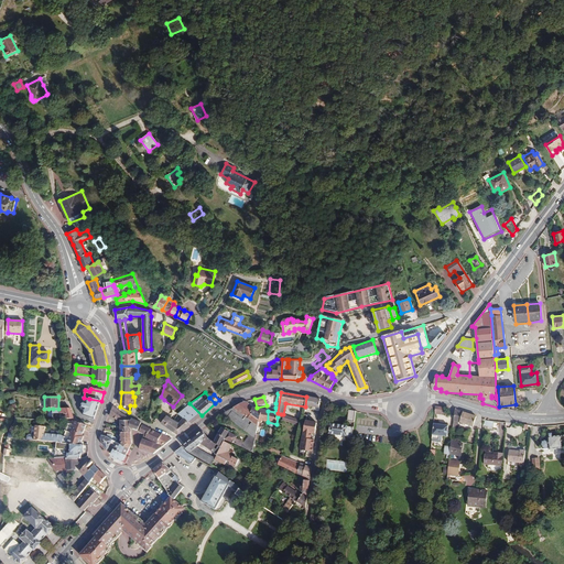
[(320,409),(321,399),(306,397),(305,407),(305,410),(308,410),(308,407),(316,408),(320,409)]
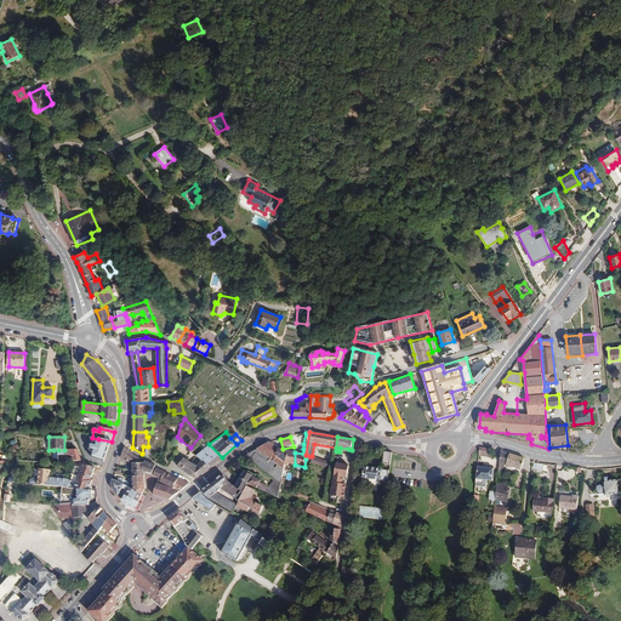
[(104,463),(112,442),(98,439),(96,445),(91,444),(89,451),(93,453),(91,460),(104,463)]
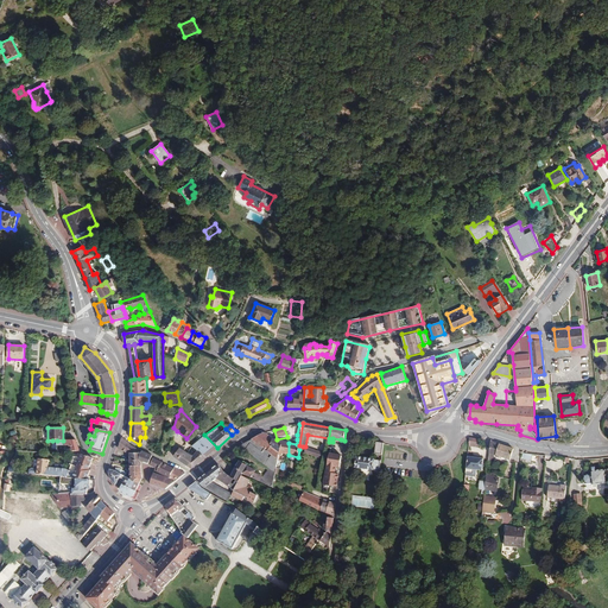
[(289,455),(289,443),(272,439),(265,432),(252,439),(267,451),(271,447),(279,454),(279,456),(283,456),(283,454),(289,455)]
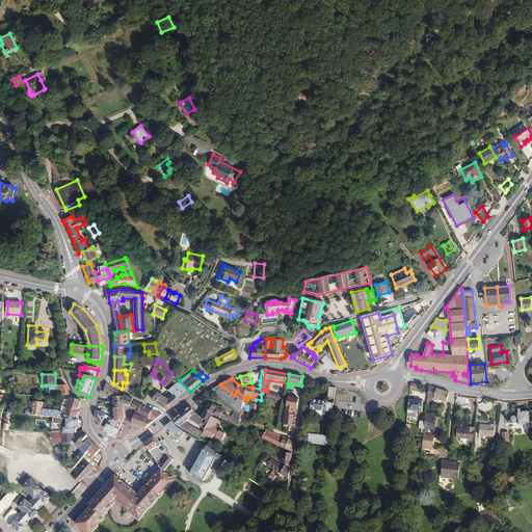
[(190,392),(179,380),(168,391),(173,394),(181,400),(190,392)]
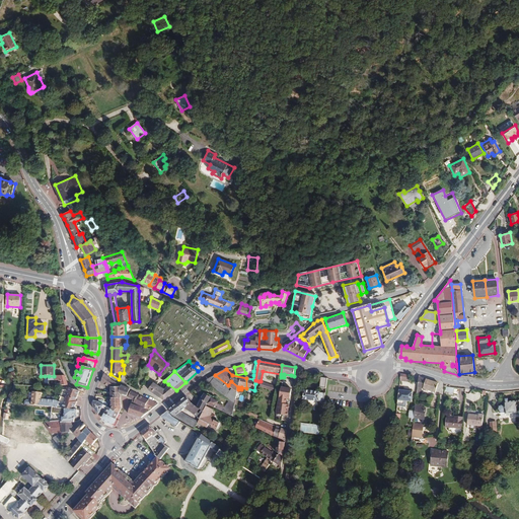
[(305,385),(307,374),(302,372),(299,380),(299,384),(305,385)]
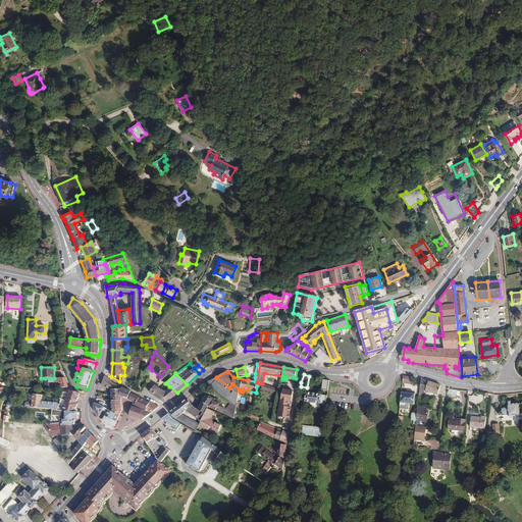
[(121,397),(120,387),(113,383),(105,376),(101,385),(111,390),(111,401),(121,401),(121,397)]
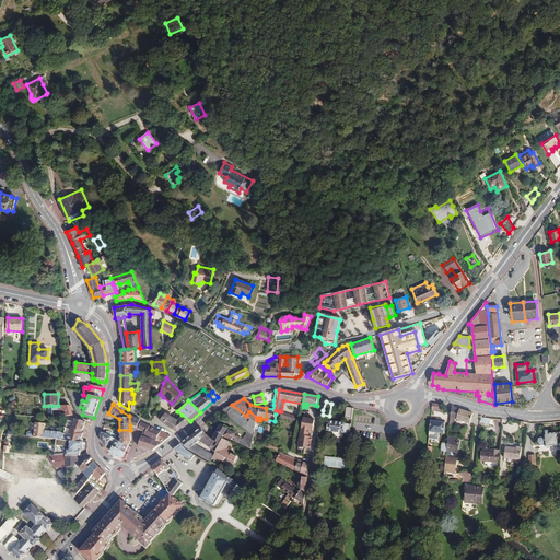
[(73,416),(70,405),(58,406),(53,406),(53,410),(59,410),(63,410),(63,411),(66,411),(66,416),(73,416)]
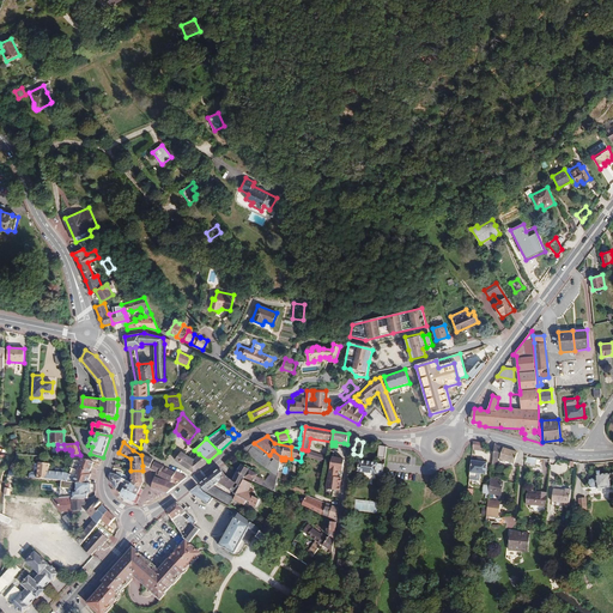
[(280,463),(269,455),(254,443),(247,447),(242,450),(272,472),(278,477),(279,469),(280,465),(280,463)]
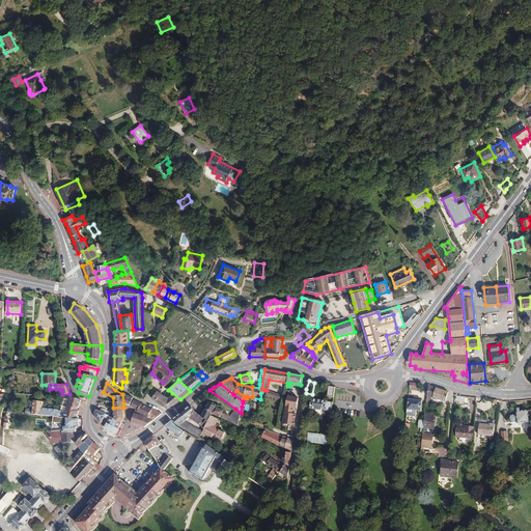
[(445,402),(448,394),(448,392),(428,386),(426,402),(430,403),(431,397),(445,402)]
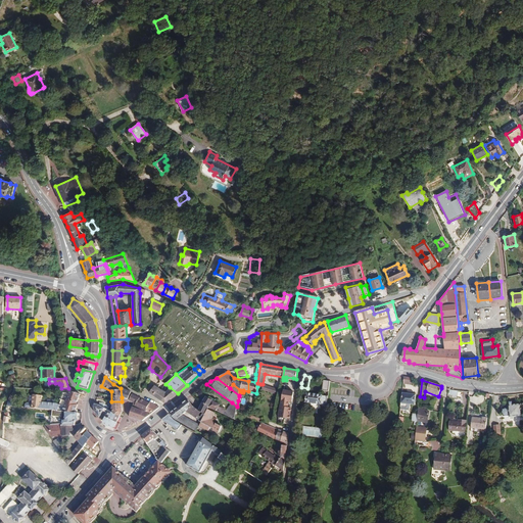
[(240,390),(233,384),(230,388),(239,395),(240,392),(240,390)]
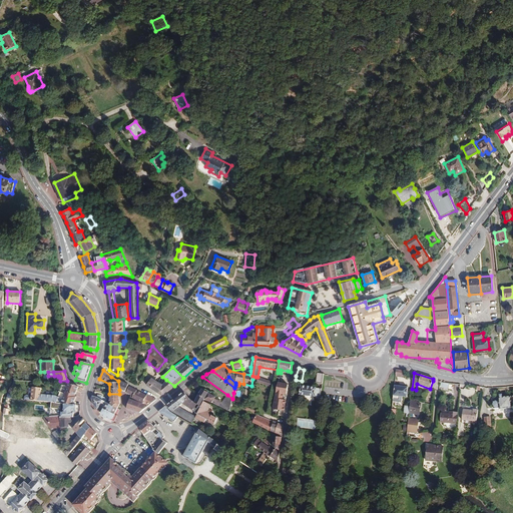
[(162,396),(174,386),(166,380),(162,385),(152,378),(146,385),(162,396)]
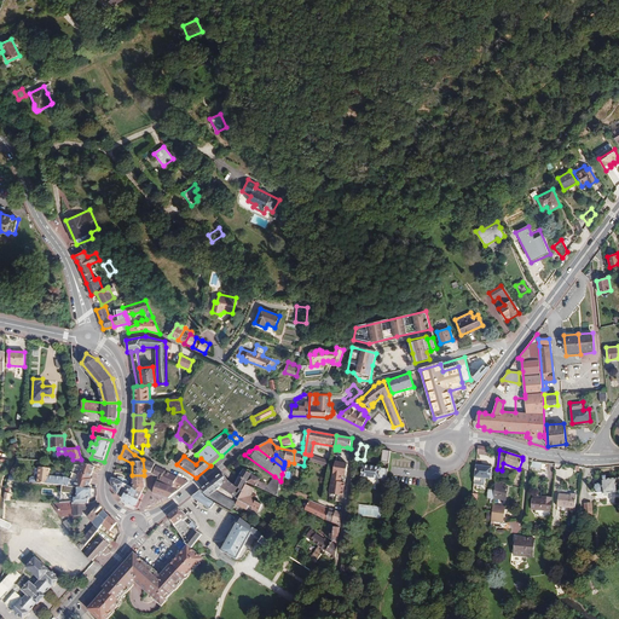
[(329,461),(312,456),(311,460),(311,462),(328,467),(329,461)]
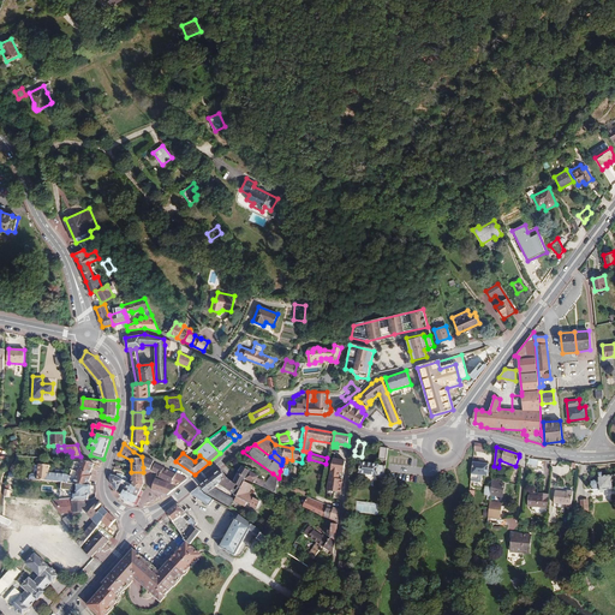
[(150,470),(154,461),(142,457),(143,467),(150,470)]
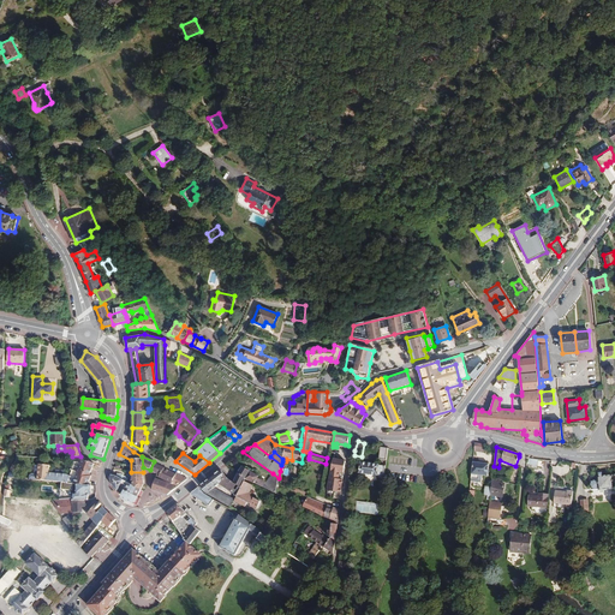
[(90,475),(94,464),(82,459),(81,464),(77,463),(72,463),(70,470),(71,471),(69,476),(66,475),(47,473),(48,465),(37,464),(36,481),(61,483),(88,485),(91,476),(90,475)]
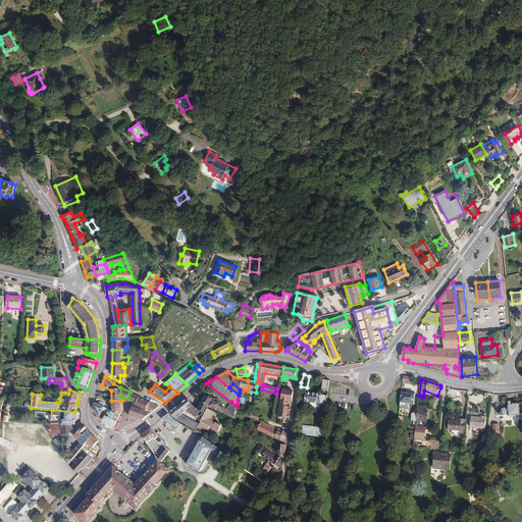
[(456,398),(456,392),(448,389),(447,398),(448,398),(456,398)]
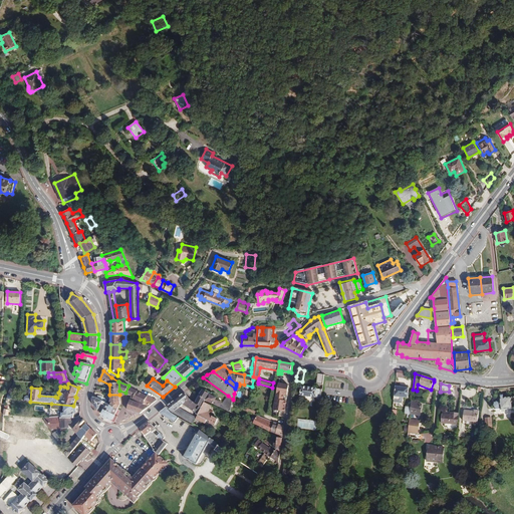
[(285,413),(289,387),(286,386),(279,384),(273,411),(285,413)]
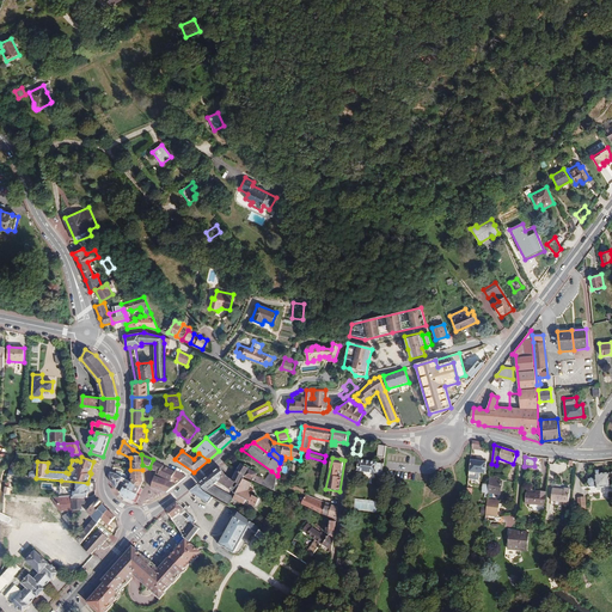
[(485,475),(487,461),(481,461),(477,460),(477,459),(471,458),(469,478),(479,479),(481,473),(485,475)]
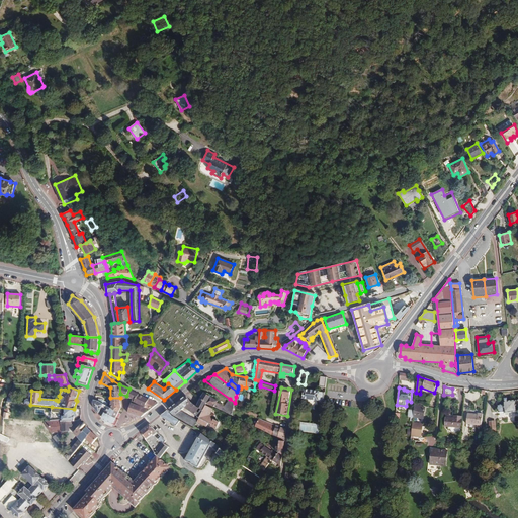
[(144,408),(149,400),(138,394),(139,393),(135,392),(135,393),(132,392),(128,398),(133,399),(132,402),(144,408)]
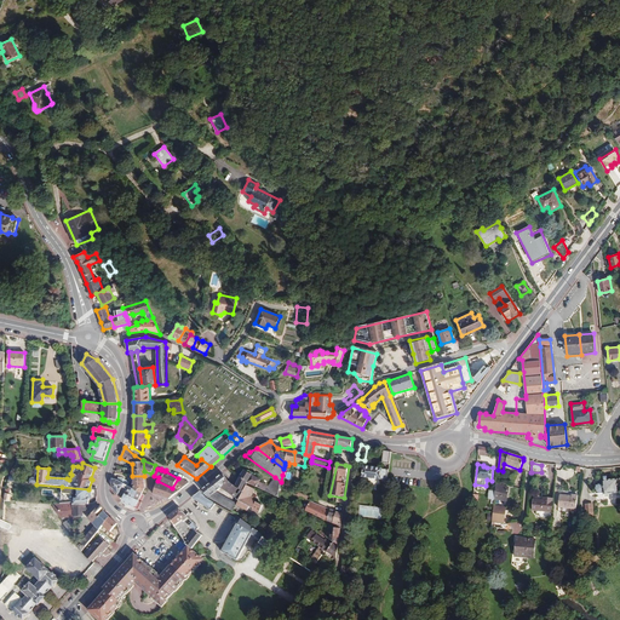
[(389,483),(390,474),(365,470),(363,481),(389,483)]
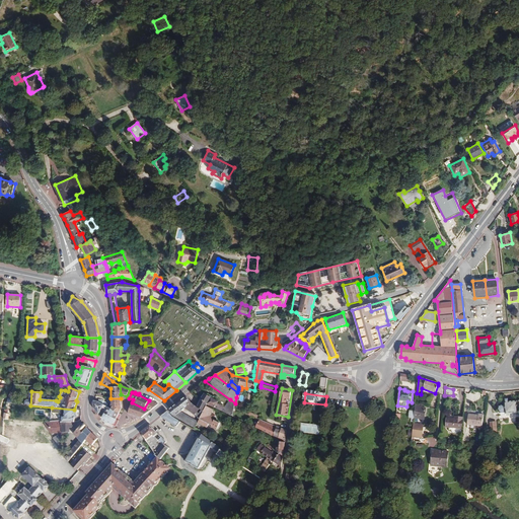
[(233,412),(234,409),(235,403),(230,399),(225,408),(218,403),(218,402),(204,394),(201,400),(209,405),(232,417),(233,412)]
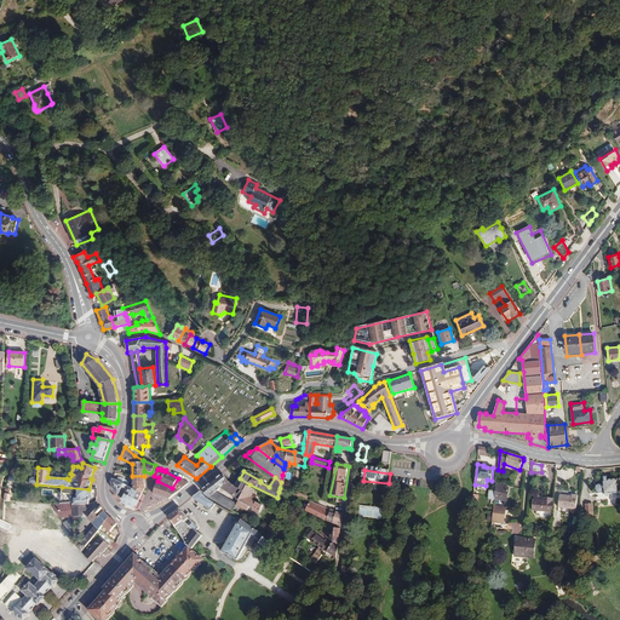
[(237,504),(216,493),(220,488),(223,486),(225,483),(225,478),(222,474),(201,491),(207,498),(210,499),(233,511),(236,505),(247,511),(250,507),(253,509),(252,511),(259,514),(263,506),(252,500),(253,499),(252,497),(256,489),(247,484),(244,492),(241,491),(237,494),(236,493),(234,498),(239,501),(237,504)]
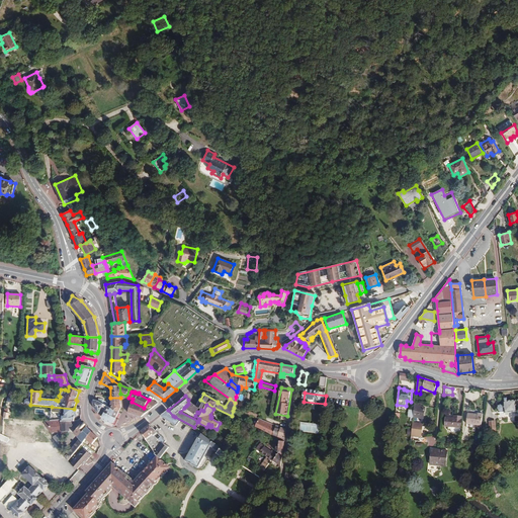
[(498,402),(498,409),(505,409),(505,410),(517,409),(517,405),(517,404),(517,398),(517,399),(516,397),(504,398),(504,401),(498,402)]
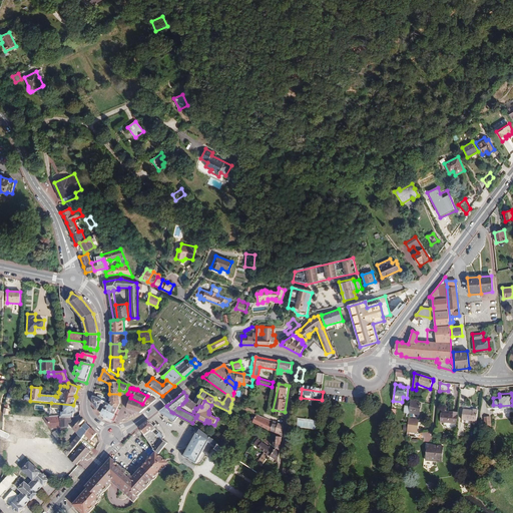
[(120,405),(119,394),(109,394),(110,408),(118,412),(120,405)]
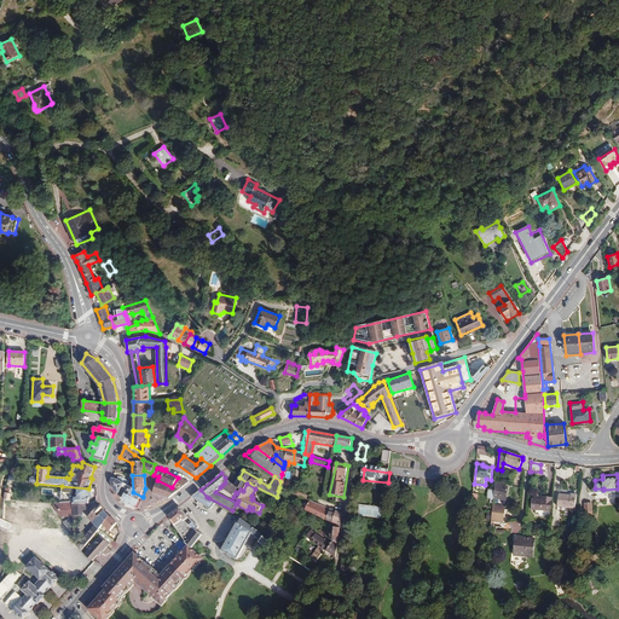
[(128,481),(119,476),(117,482),(127,489),(128,481)]
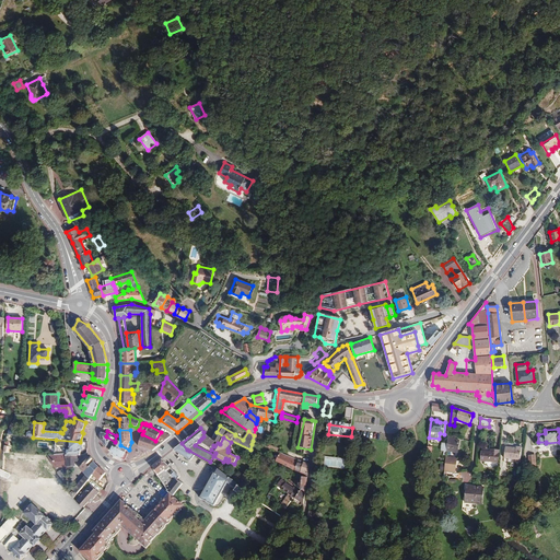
[(153,452),(171,436),(161,431),(161,432),(155,441),(142,436),(138,446),(153,452)]
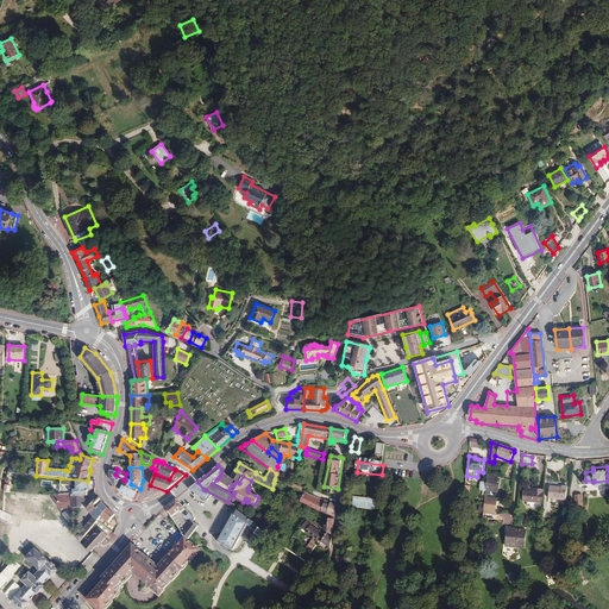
[(233,485),(237,482),(231,478),(225,473),(221,470),(221,475),(219,477),(217,479),(230,489),(232,484),(233,485)]
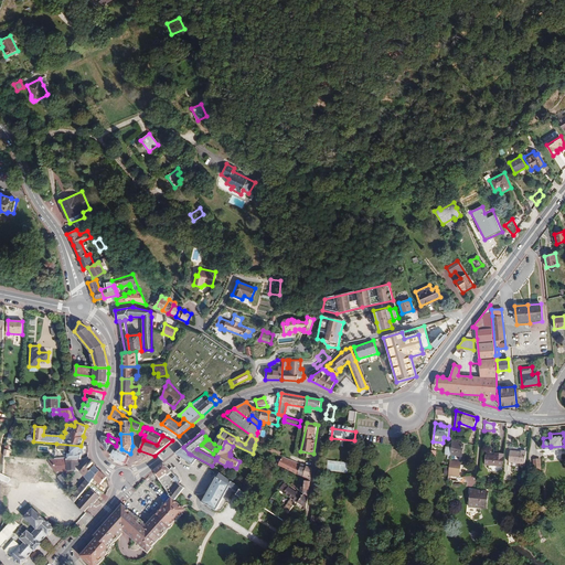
[(222,448),(225,441),(217,438),(214,444),(220,447),(222,448)]
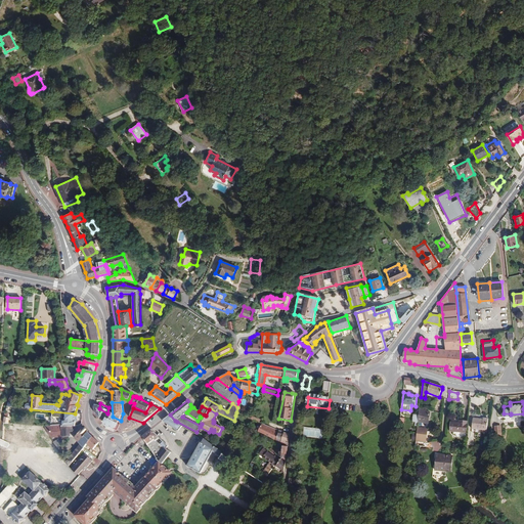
[(428,424),(430,412),(423,410),(423,408),(420,407),(418,423),(428,424)]
